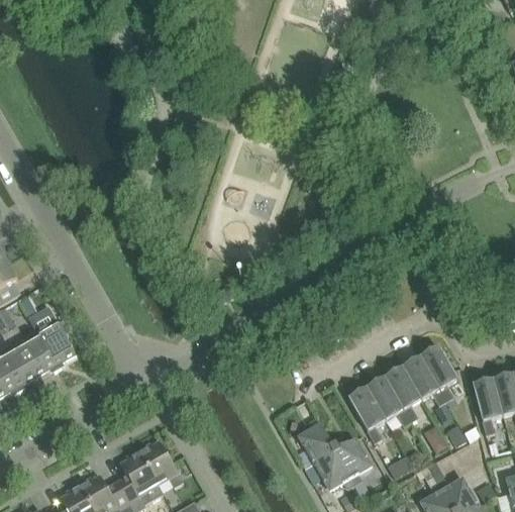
[(503,0),(508,11),(514,7),(514,0),(503,0)]
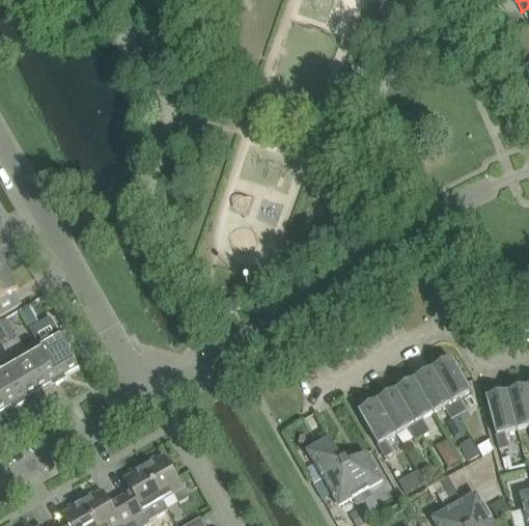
[(6,268),(0,272),(0,312),(6,309),(0,299),(0,296),(18,286),(6,268)]
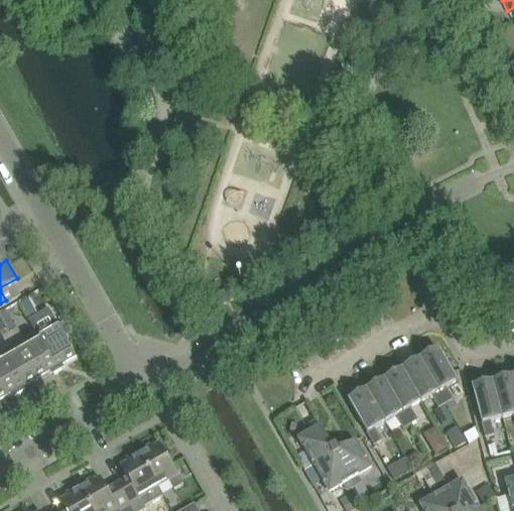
[(223,301),(230,297),(232,295),(227,285),(217,291),(223,301)]
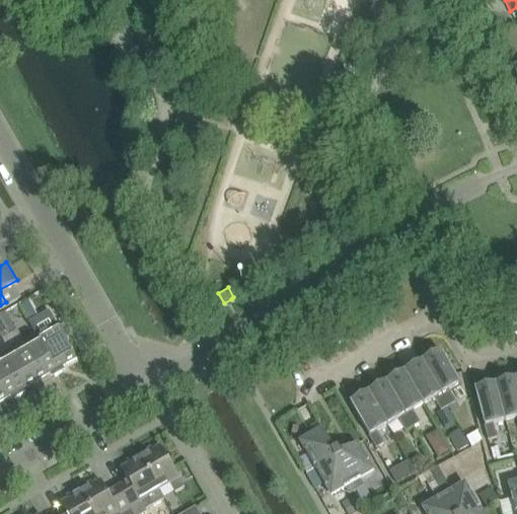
[(0,315),(12,337),(35,378),(49,370),(54,372),(57,370),(35,332),(23,339),(16,326),(15,326),(4,307),(0,309),(0,315)]
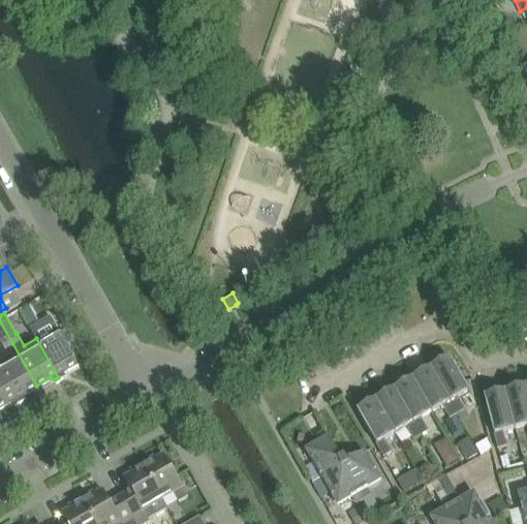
[(36,338),(58,377),(62,375),(63,370),(78,362),(50,313),(41,318),(49,332),(36,338)]
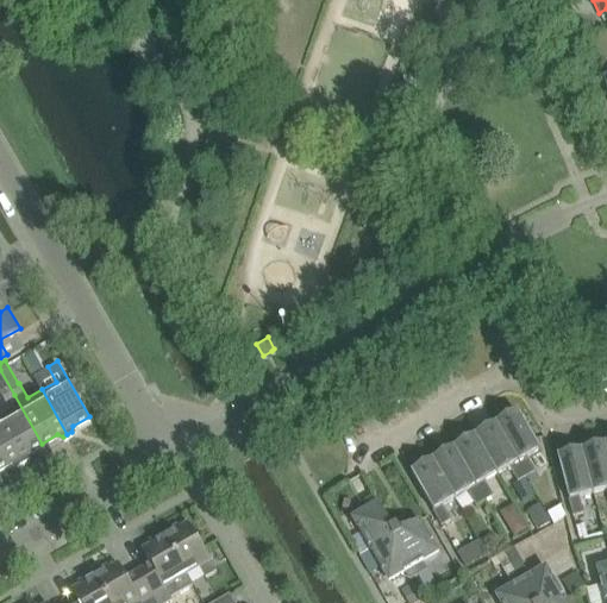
[(0,424),(22,460),(25,458),(26,452),(42,444),(14,395),(0,370),(0,389),(2,393),(1,393),(10,408),(0,413),(0,424)]
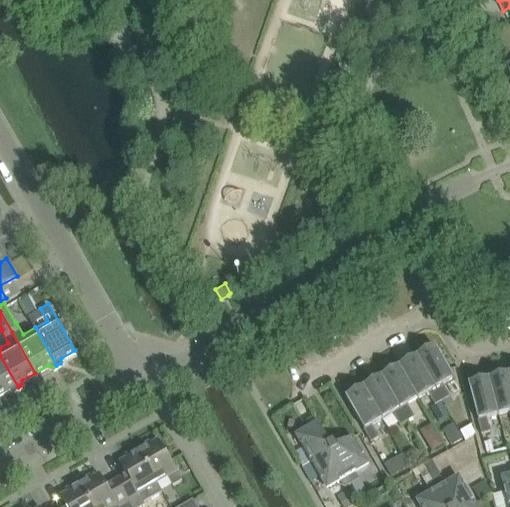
[(434,342),(416,353),(441,397),(448,393),(441,381),(452,375),(434,342)]
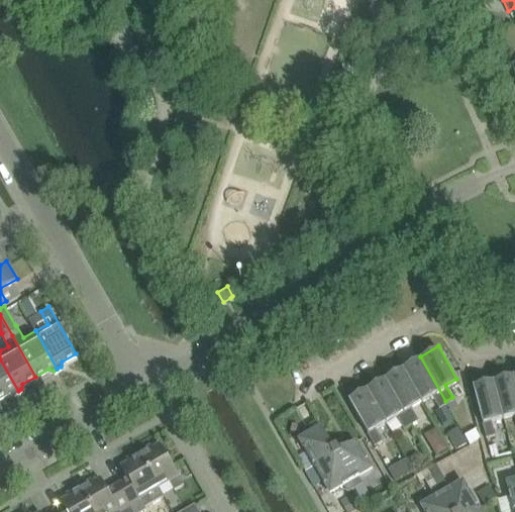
[(420,356),(402,367),(420,399),(431,392),(438,404),(445,401),(420,356)]
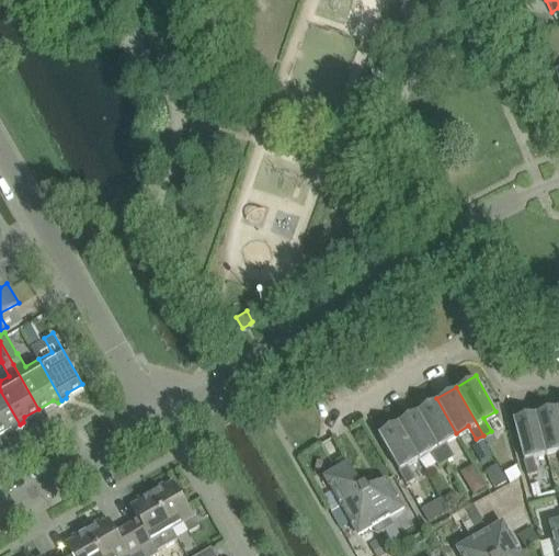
[(0,441),(1,441),(0,439),(0,431),(11,426),(15,427),(20,424),(0,390),(0,441)]
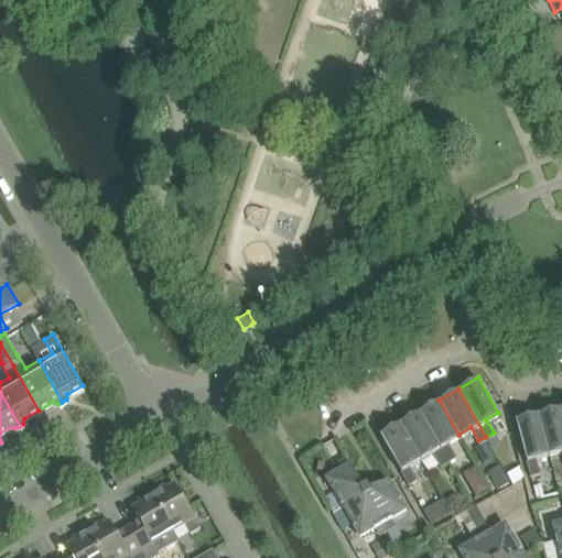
[(439,400),(419,411),(447,459),(454,455),(447,441),(458,435),(439,400)]
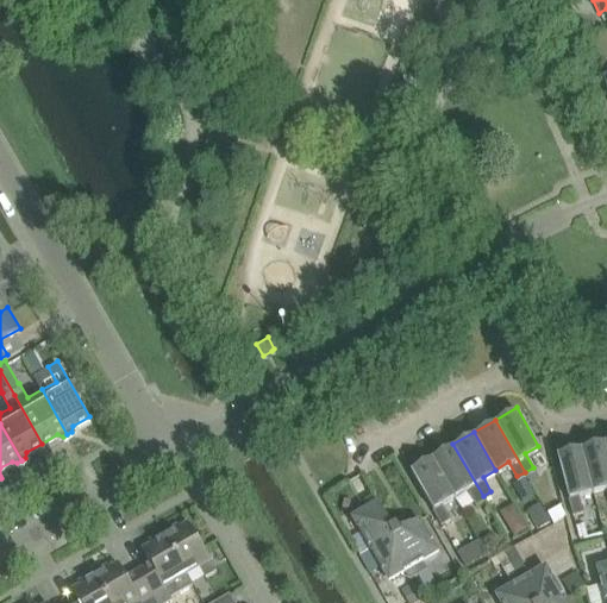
[(606,448),(605,440),(581,446),(593,489),(606,485),(606,488),(606,448)]
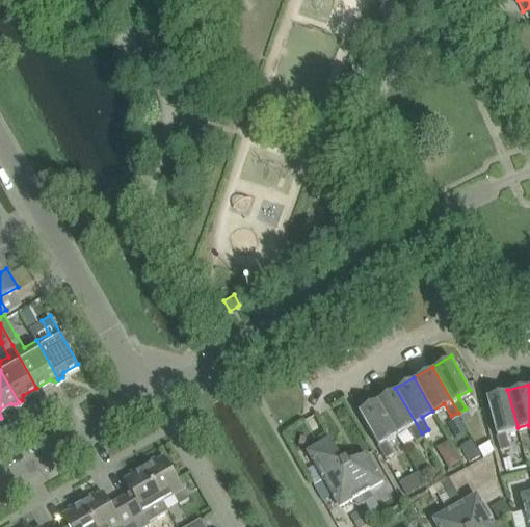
[(395,388),(377,398),(396,431),(407,425),(415,438),(422,433),(395,388)]
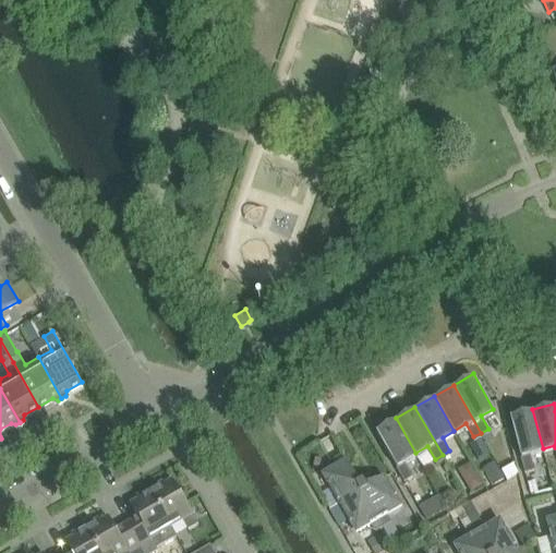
[(543,448),(532,409),(510,415),(516,436),(524,469),(532,466),(529,452),(543,448)]
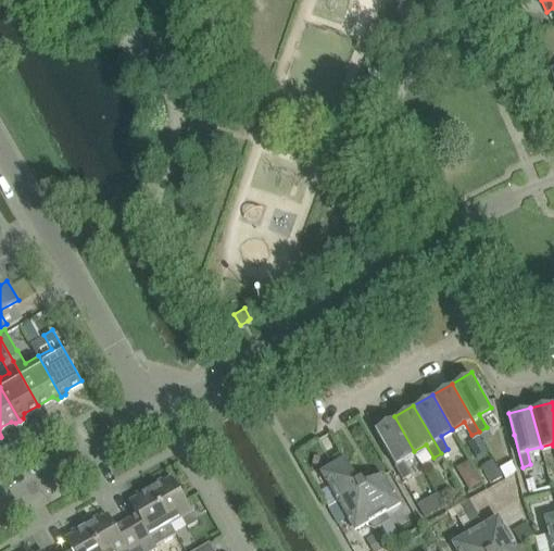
[(414,451),(394,416),(375,428),(402,476),(410,472),(402,459),(414,451)]
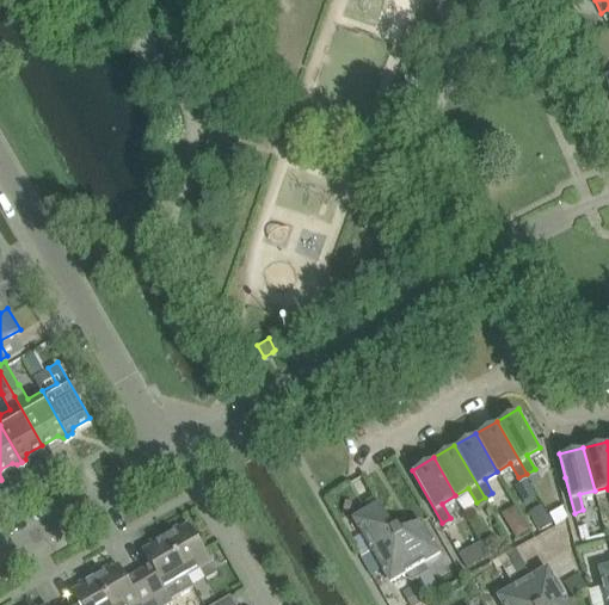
[(356,517),(373,545),(395,532),(406,526),(404,523),(394,520),(391,523),(374,493),(364,499),(370,508),(356,517)]
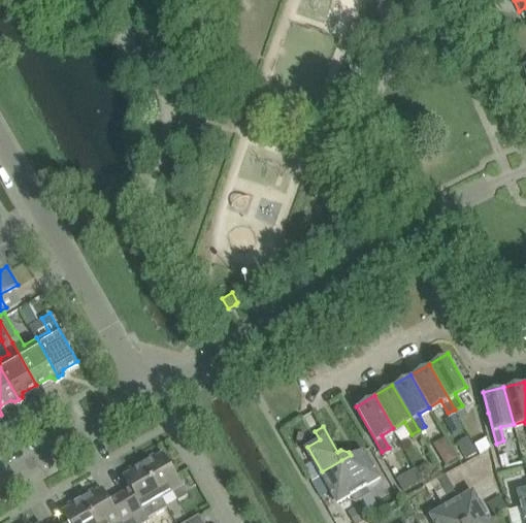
[(467,433),(455,439),(464,456),(477,449),(467,433)]
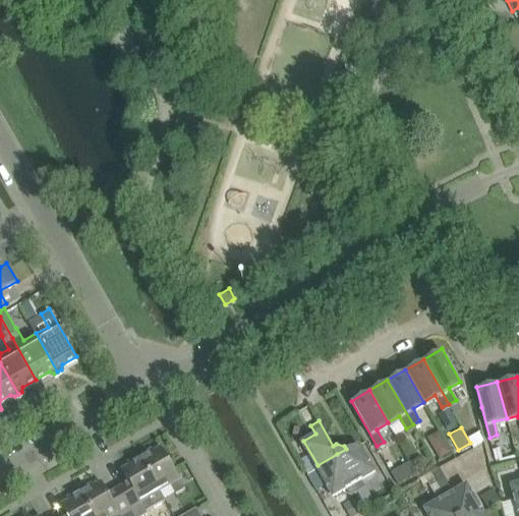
[(473,445),(483,440),(476,427),(467,433),(473,445)]
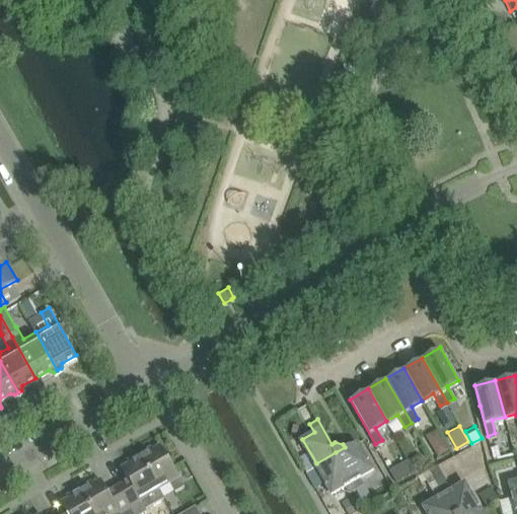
[(436,427),(425,433),(438,454),(448,448),(436,427)]
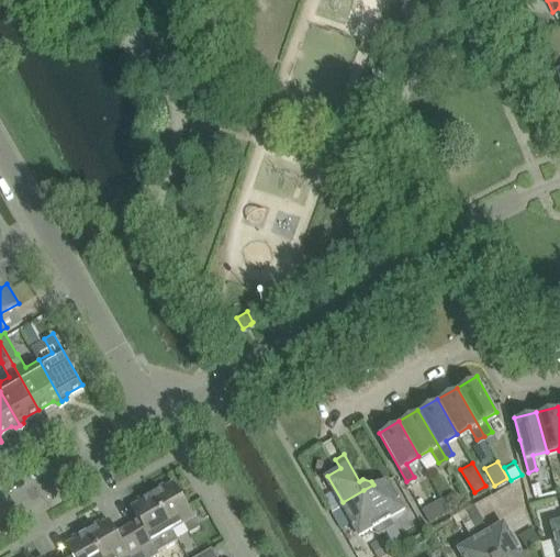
[(384,478),(373,485),(364,490),(384,527),(393,523),(388,513),(401,505),(395,498),(384,478)]
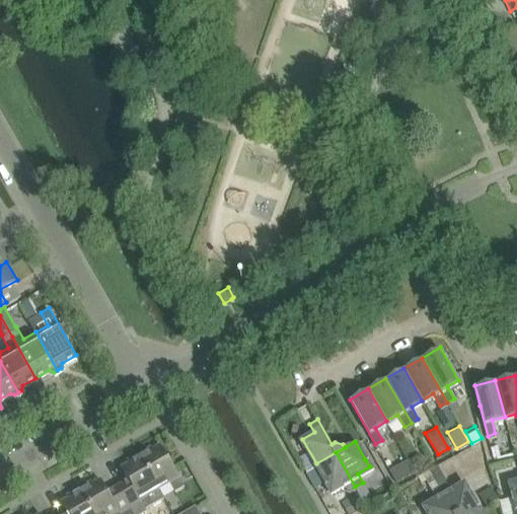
[(150,444),(138,451),(158,487),(169,481),(174,489),(183,484),(159,442),(152,446),(150,444)]
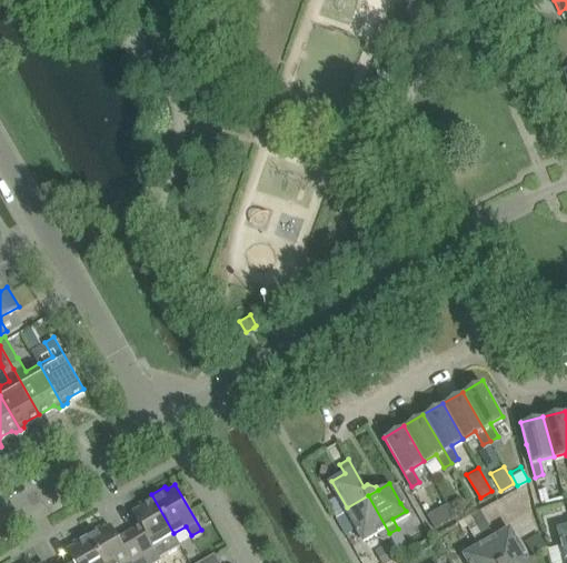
[(548,496),(545,484),(537,486),(540,499),(548,496)]
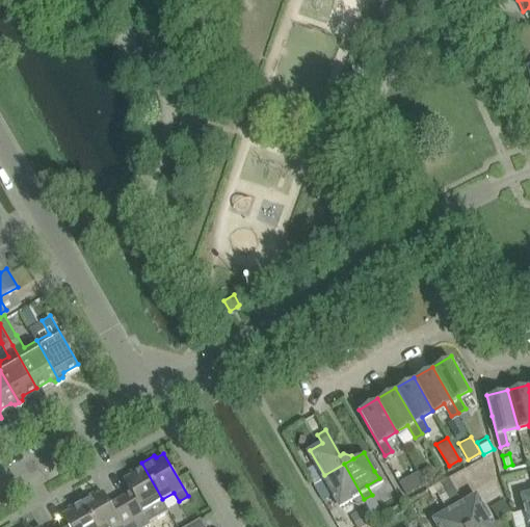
[(131,490),(121,496),(137,526),(139,526),(150,522),(148,519),(157,515),(152,505),(162,499),(141,463),(129,470),(130,472),(123,477),(131,490)]
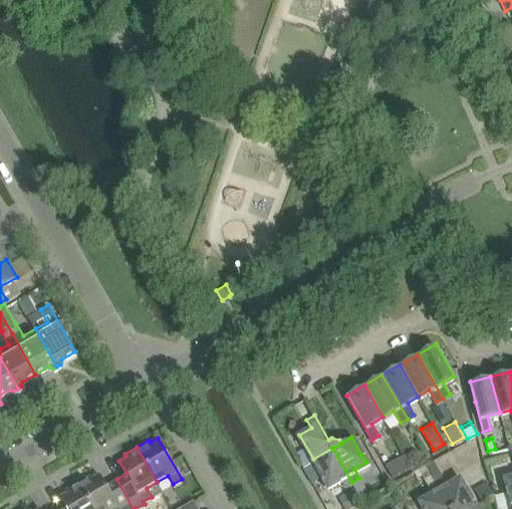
[(332,448),(313,459),(327,484),(339,477),(344,486),(351,482),(332,448)]
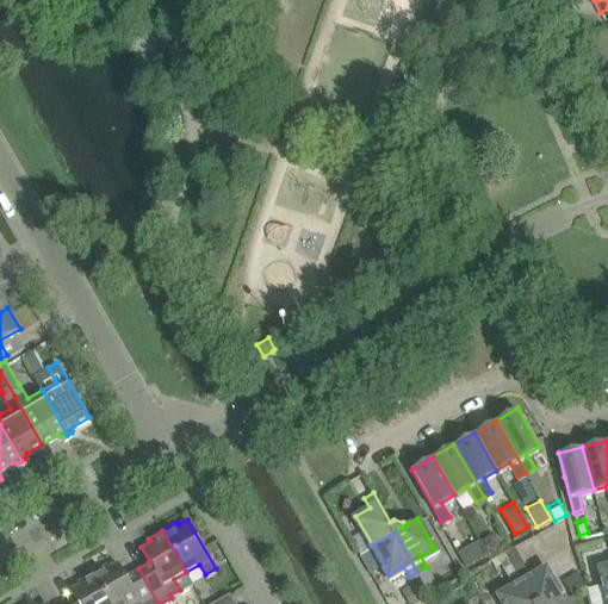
[(501,543),(495,534),(483,540),(489,549),(501,543)]
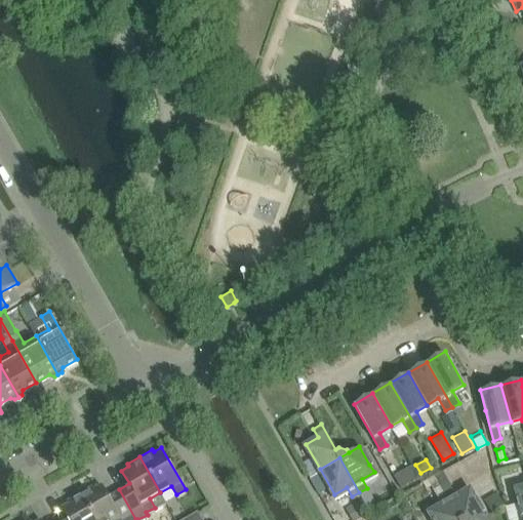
[(91,484),(79,491),(95,519),(135,519),(119,489),(109,495),(101,482),(93,486),(91,484)]
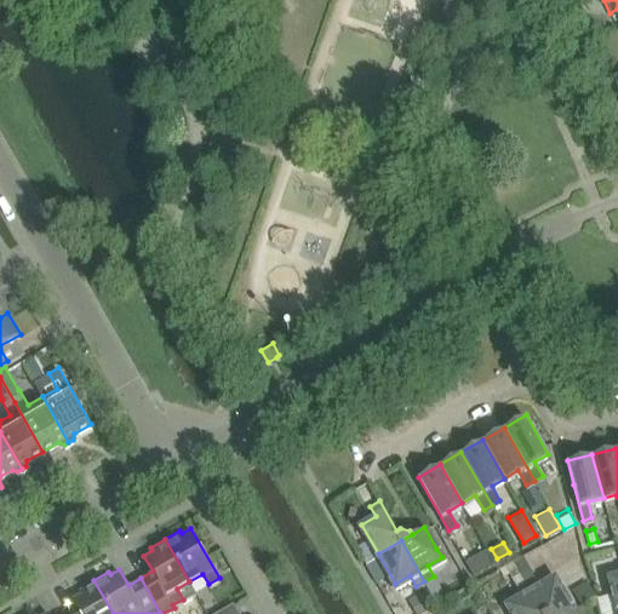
[(544,613),(556,613),(571,606),(554,578),(539,585),(533,575),(525,580),(544,613)]
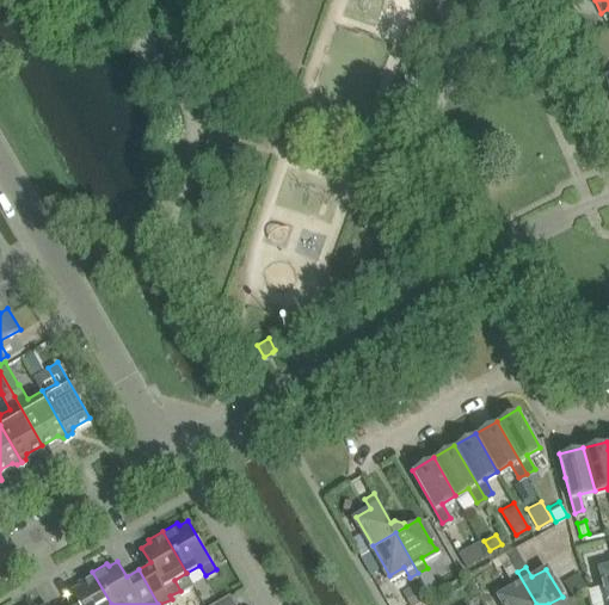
[(80,604),(111,604),(92,572),(78,580),(80,582),(71,587),(80,604)]
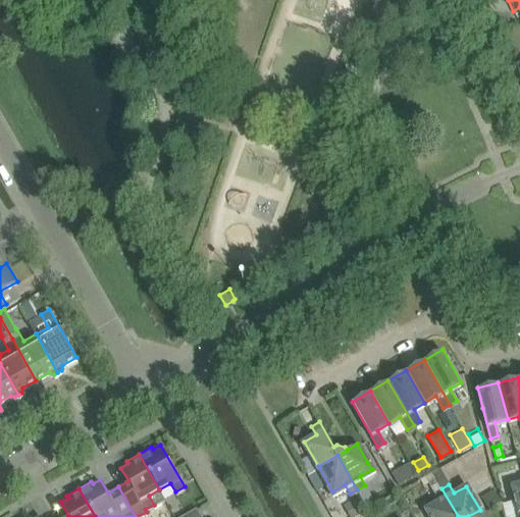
[(458,516),(442,488),(434,493),(439,502),(427,509),(431,516),(458,516)]
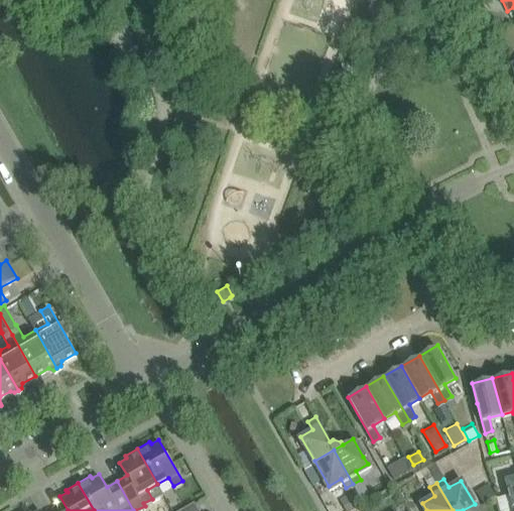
[(363,501),(356,488),(340,497),(347,510),(352,507),(363,501)]
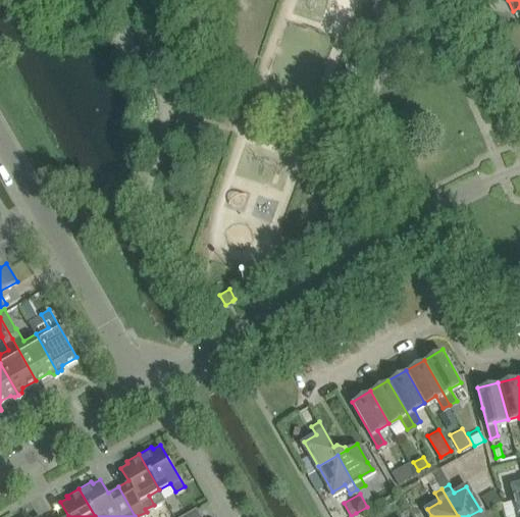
[(175,516),(200,516),(202,516),(196,506),(175,516)]
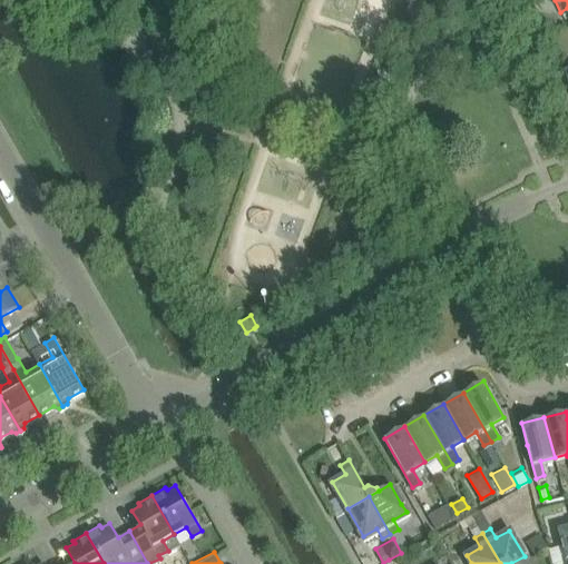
[(401,553),(389,560),(391,563),(402,563),(407,562),(401,553)]
